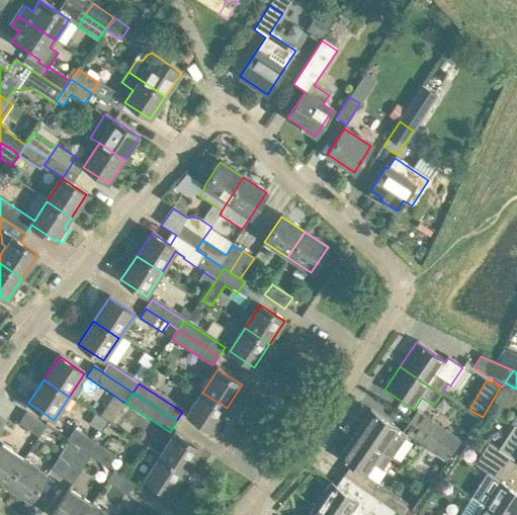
[(211,431),(227,408),(202,393),(187,416),(211,431)]
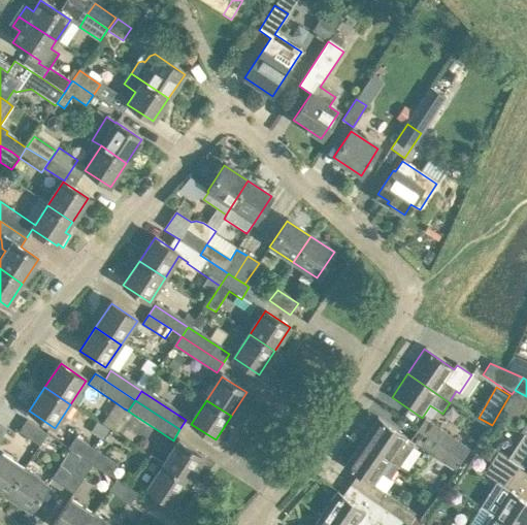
[(102,425),(110,430),(124,408),(117,403),(102,425)]
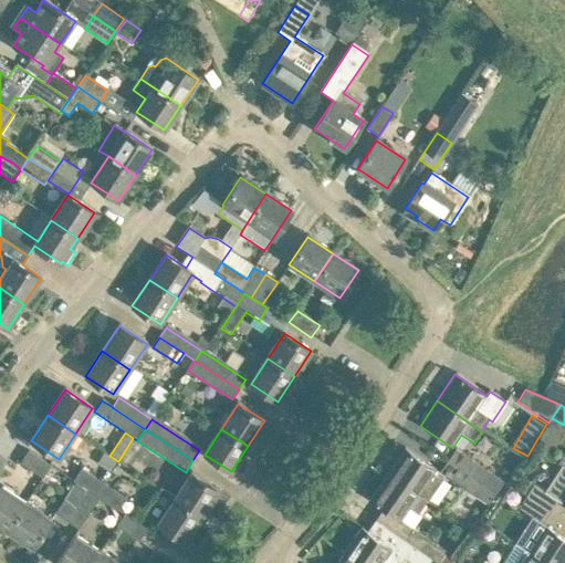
[(142,444),(137,440),(133,438),(118,461),(126,467),(142,444)]
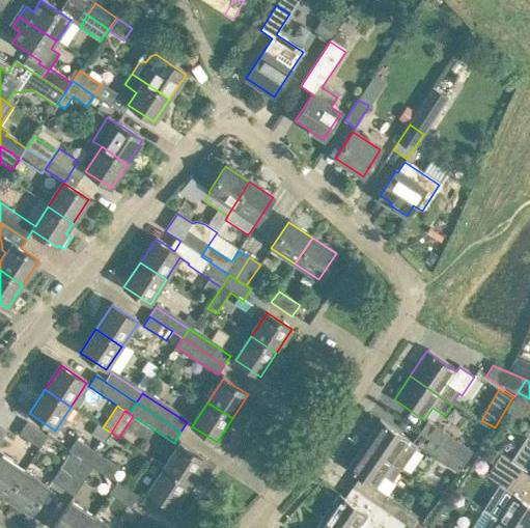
[(379,421),(362,445),(393,467),(399,471),(402,473),(417,451),(408,446),(410,442),(379,421)]
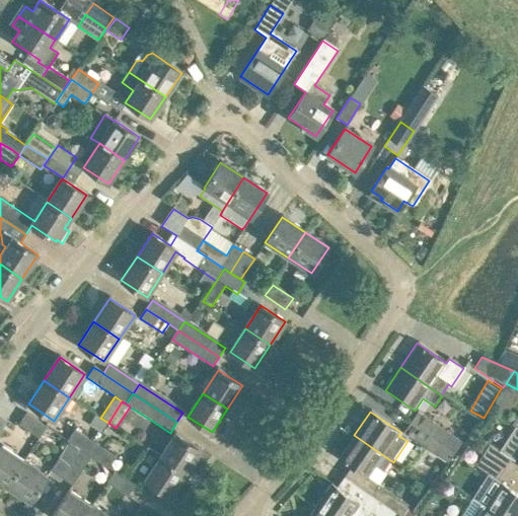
[(25,414),(18,425),(39,438),(46,428),(25,414)]
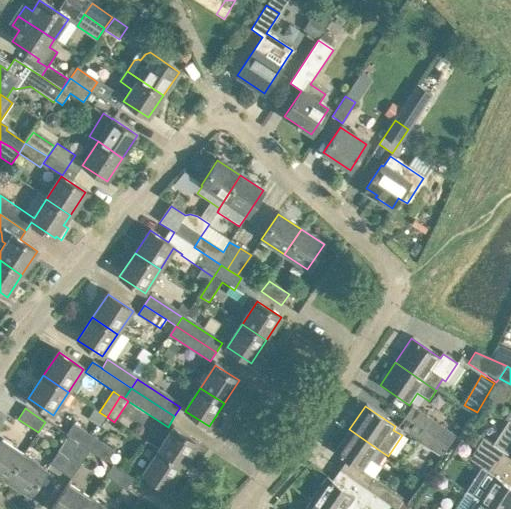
[(413,408),(405,418),(448,448),(454,438),(413,408)]
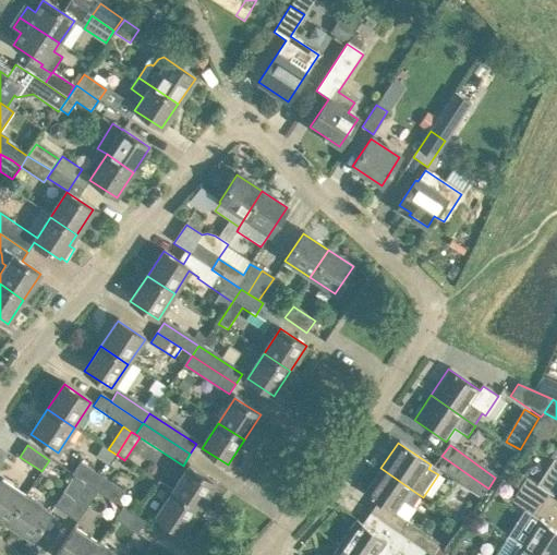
[(107,469),(117,455),(108,449),(98,463),(107,469)]
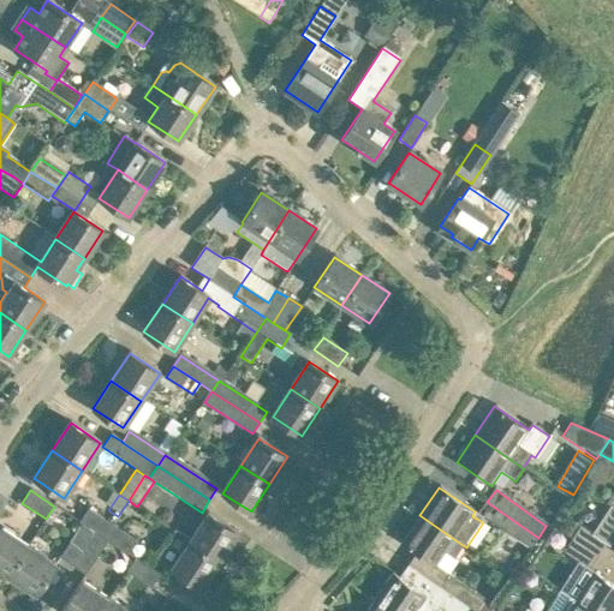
[(530,550),(538,538),(487,502),(478,514),(530,550)]
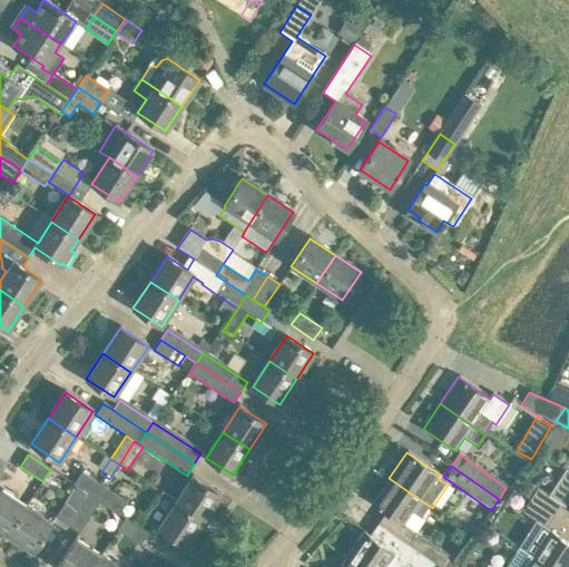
[(565,507),(568,509),(568,472),(562,469),(546,495),(560,505),(565,507)]
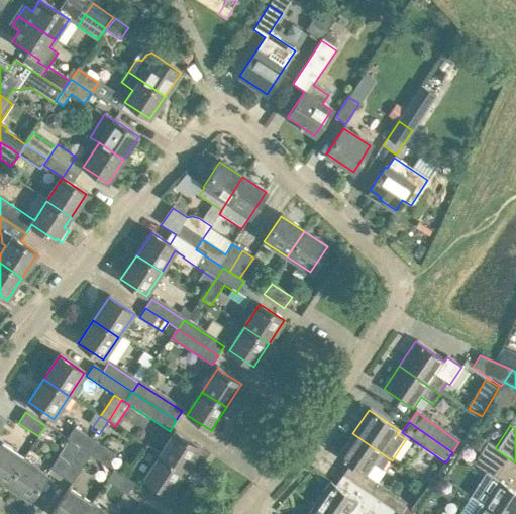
[(87,453),(94,442),(74,429),(67,440),(69,441),(79,448),(87,453)]
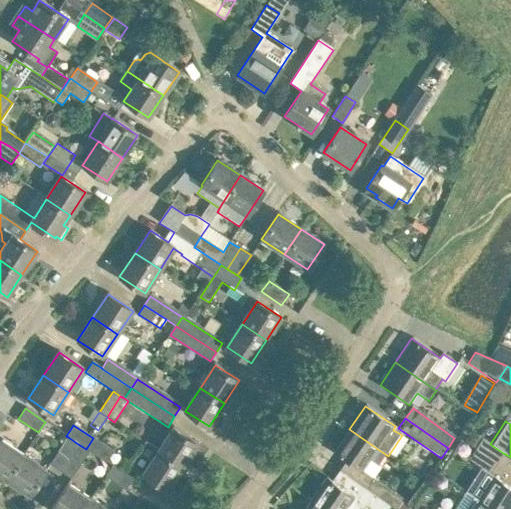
[(182,467),(197,444),(169,426),(154,448),(182,467)]
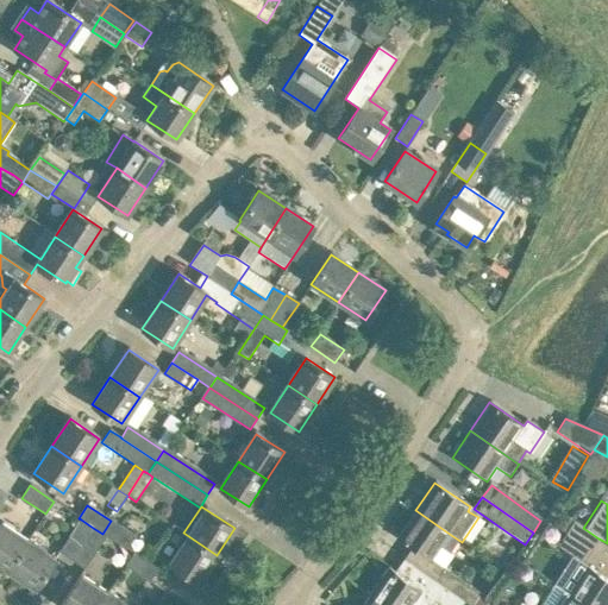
[(458,540),(451,535),(415,510),(397,537),(432,561),(442,548),(449,553),(458,540)]
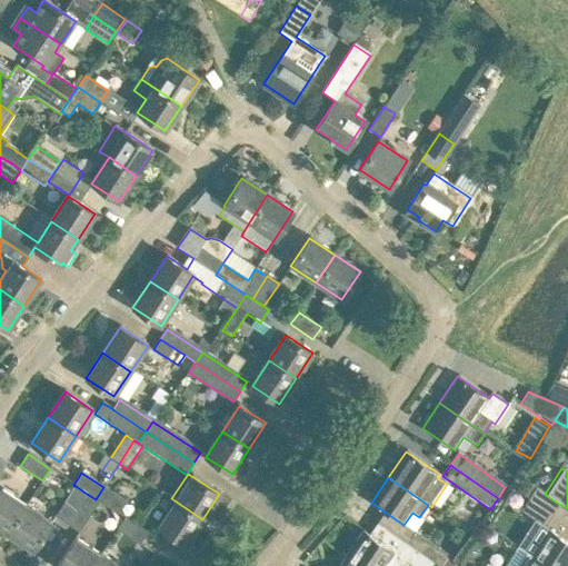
[(52,520),(65,528),(87,494),(76,486),(52,520)]
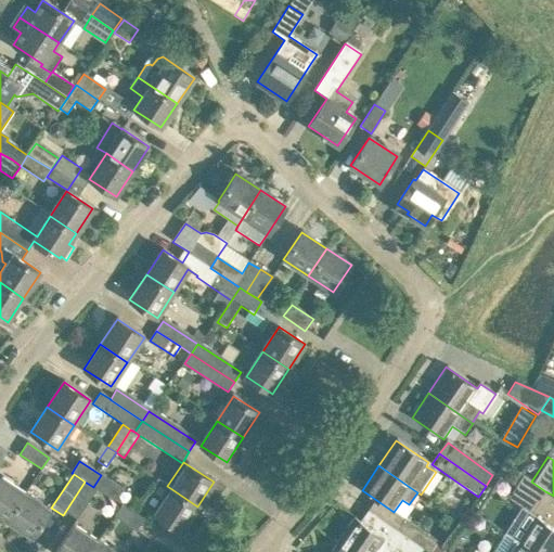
[(123,489),(101,475),(93,487),(97,489),(115,501),(123,489)]
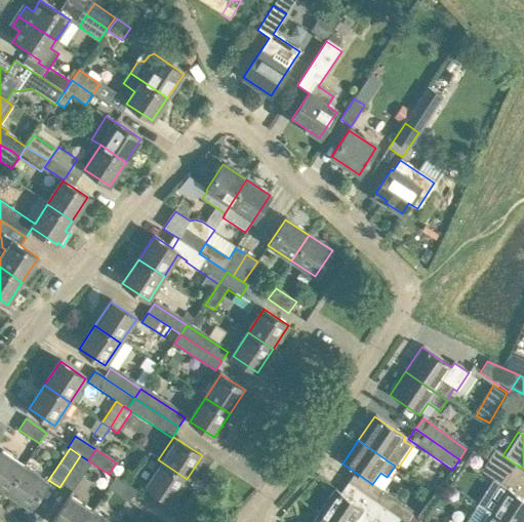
[(0,487),(7,492),(24,467),(0,451),(0,487)]
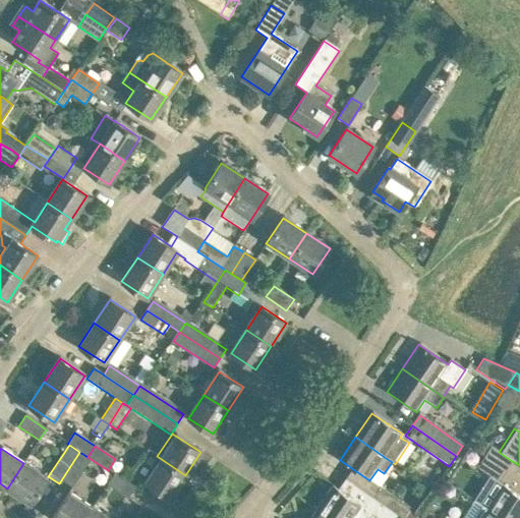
[(492,448),(484,458),(505,471),(512,461),(499,452),(492,448)]
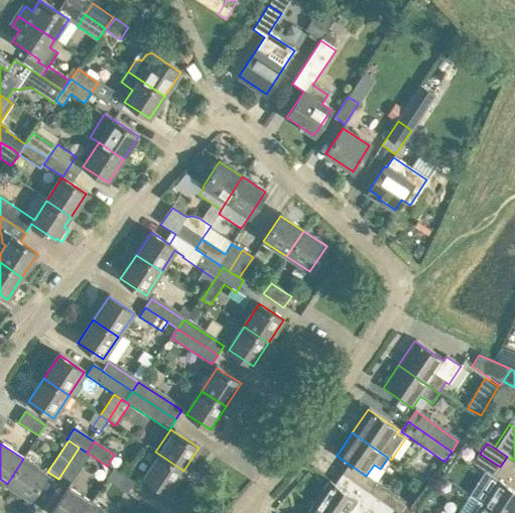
[(183,471),(155,452),(146,446),(131,469),(168,494),(183,471)]
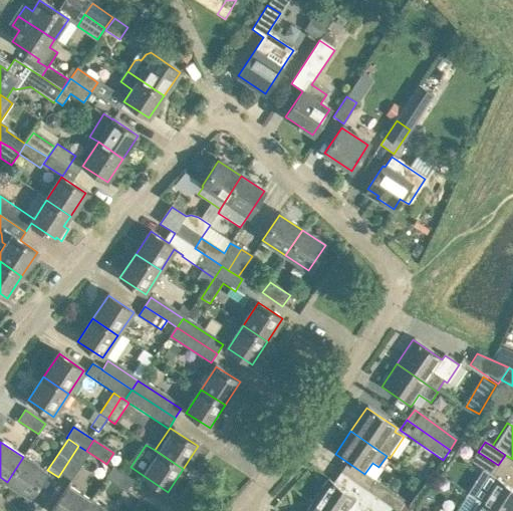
[(89,453),(86,451),(78,446),(58,477),(68,484),(89,453)]
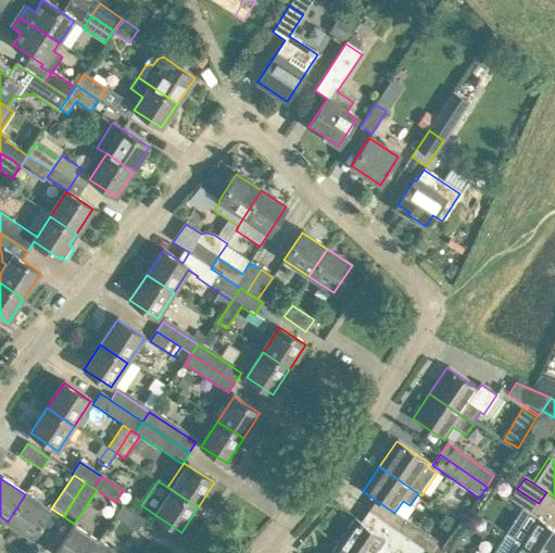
[(531,515),(539,503),(517,489),(509,501),(531,515)]
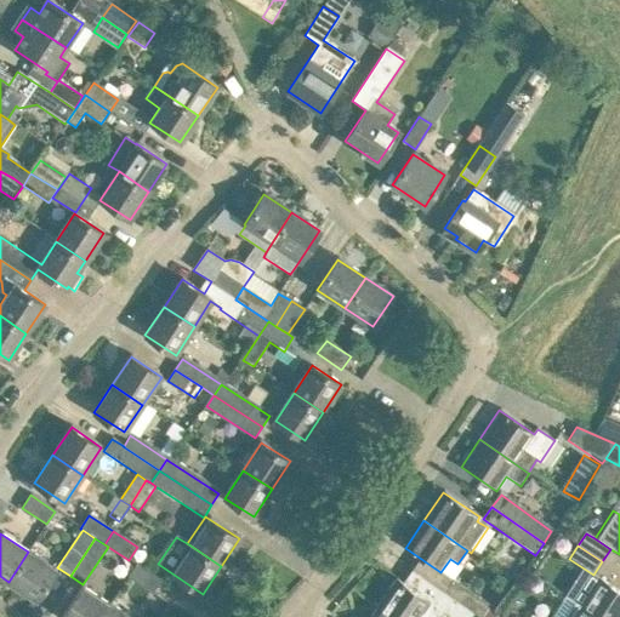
[(28,552),(9,582),(37,600),(56,570),(28,552)]
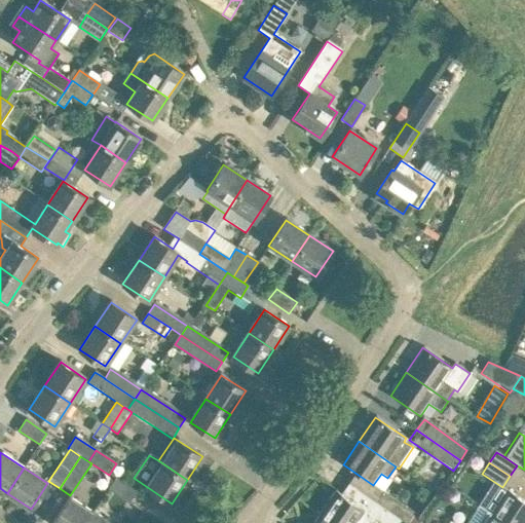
[(107,490),(127,503),(136,492),(115,479),(107,490)]
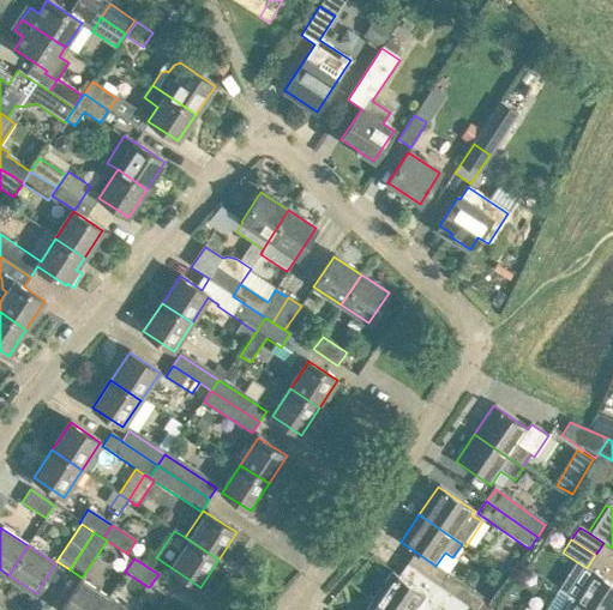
[(612,584),(592,571),(572,599),(589,609),(612,609),(612,584)]
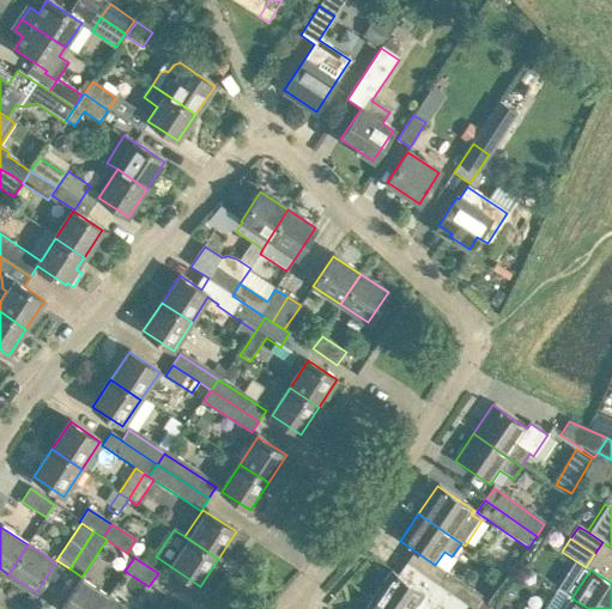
[(371,598),(386,608),(436,608),(440,603),(447,608),(459,608),(462,603),(437,585),(418,572),(408,584),(391,571),(371,598)]
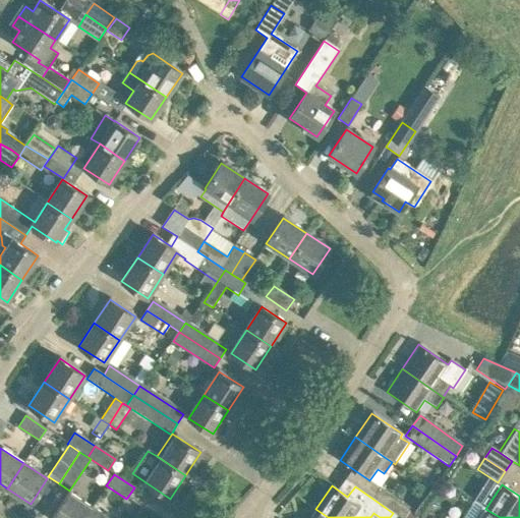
[(379,486),(371,498),(393,513),(399,517),(405,517),(410,509),(379,486)]
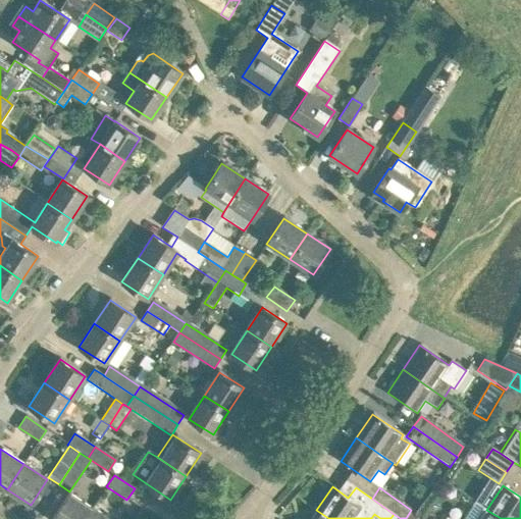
[(85,518),(92,509),(68,494),(52,518),(85,518)]
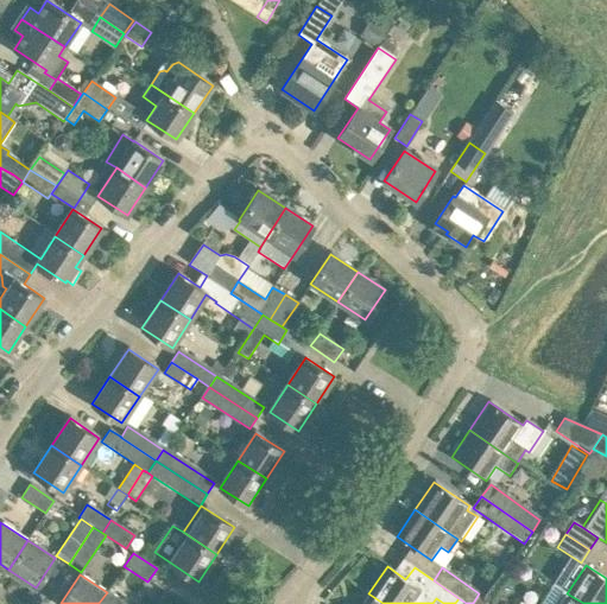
[(124,603),(107,592),(99,603),(124,603)]
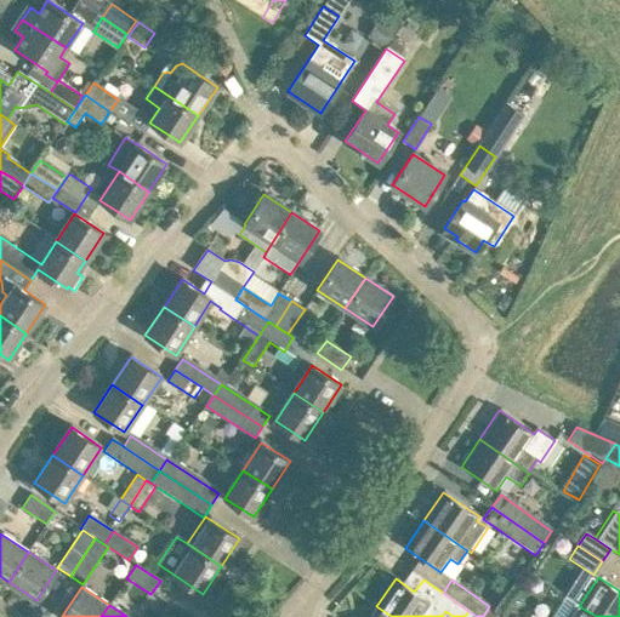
[(391,616),(376,606),(369,616),(391,616)]
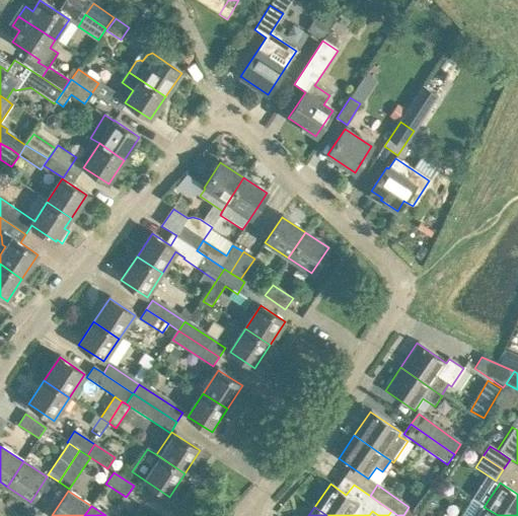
[(498,515),(484,507),(477,515),(498,515)]
